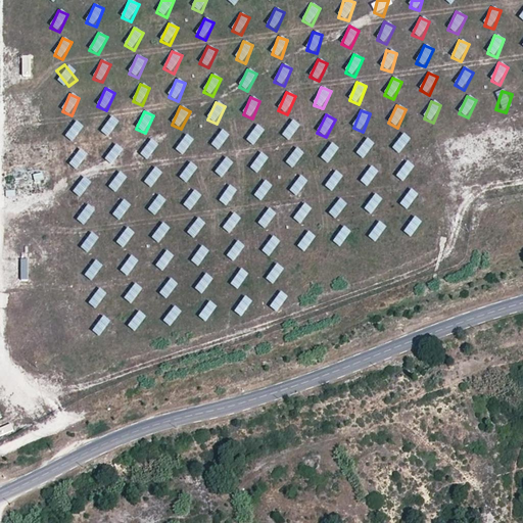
[(109,115),(101,134),(110,138),(119,121),(109,115)]
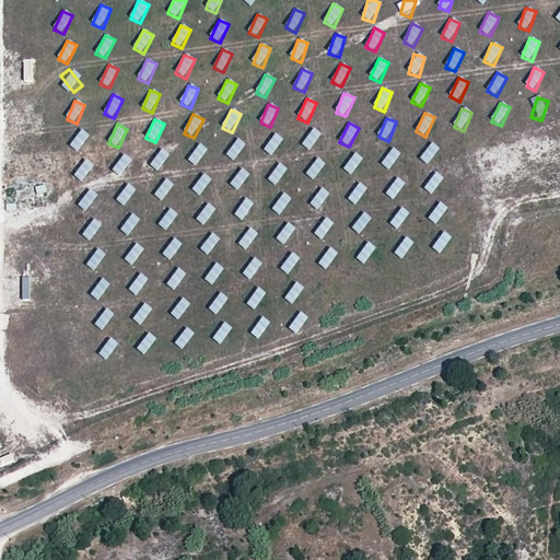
[(302,148),(312,152),(321,132),(311,128),(302,148)]
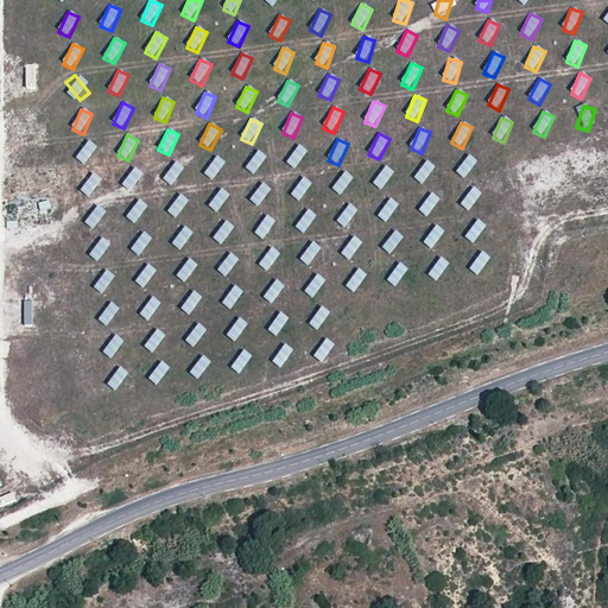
[(88,166),(96,146),(86,141),(76,162),(88,166)]
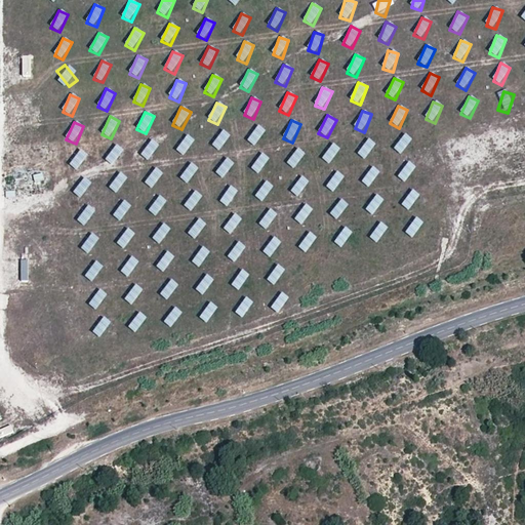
[(247,143),(256,147),(265,129),(255,125),(247,143)]
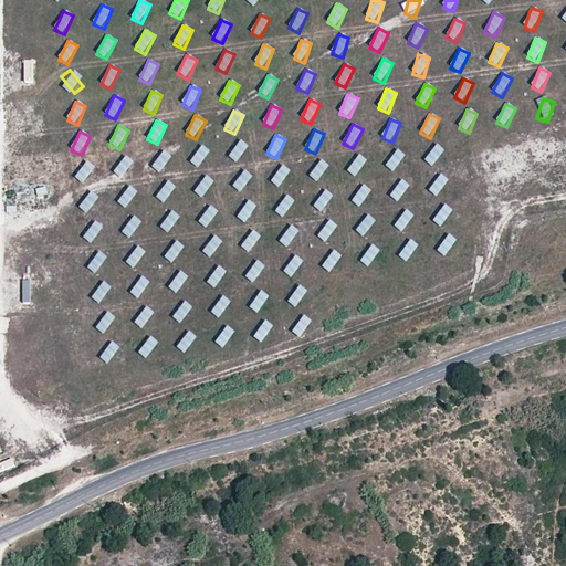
[(239,164),(248,145),(238,140),(229,159),(239,164)]
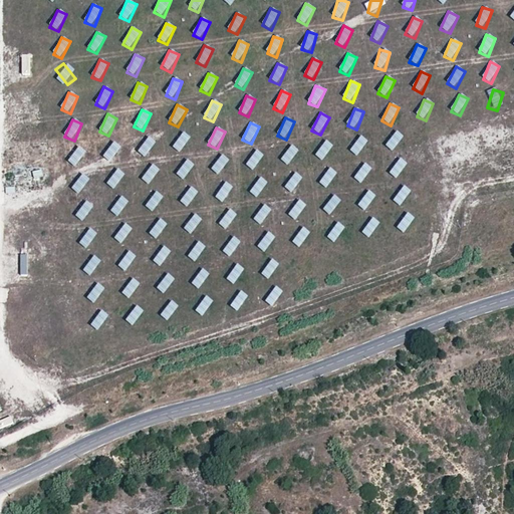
[(386,149),(395,153),(403,136),(394,132),(386,149)]
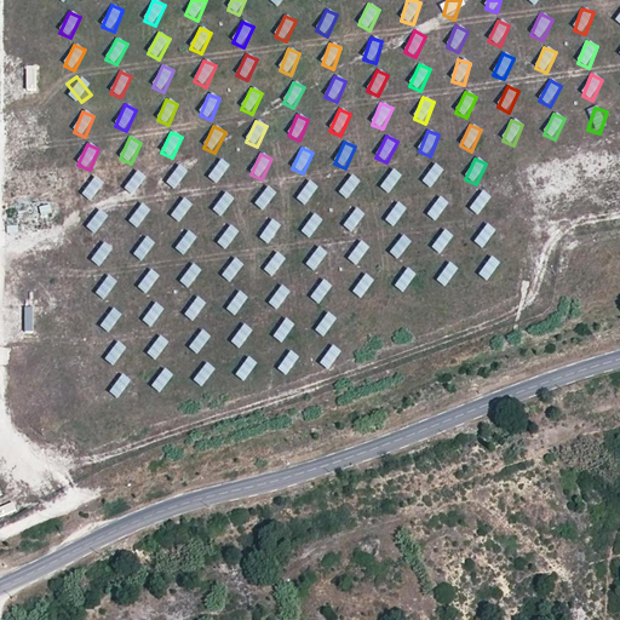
[(219,185),(228,165),(217,160),(208,182),(219,185)]
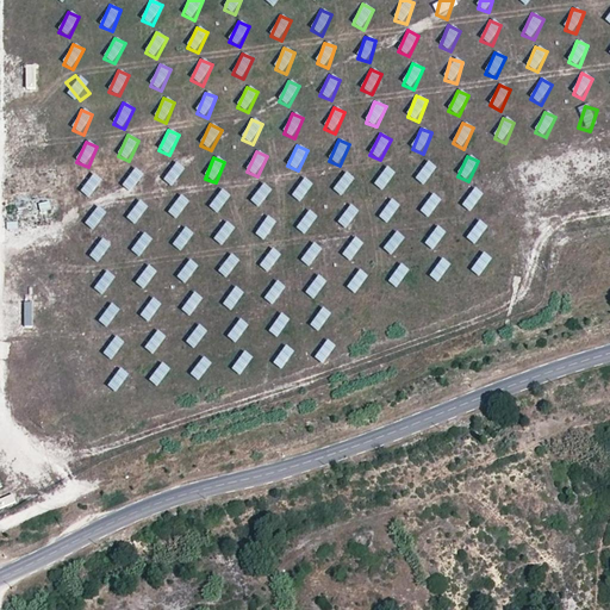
[(416,181),(427,186),(436,166),(425,161),(416,181)]
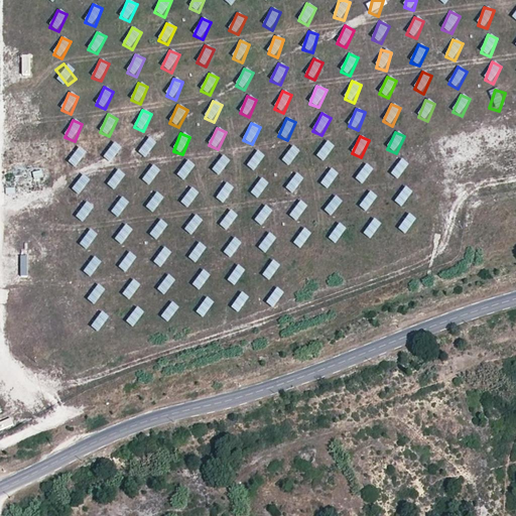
[(138,154),(147,159),(156,142),(147,137),(138,154)]
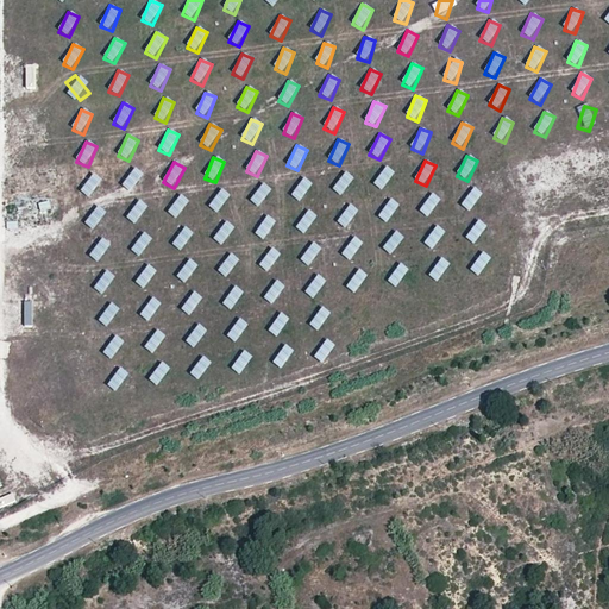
[(384,192),(394,171),(383,167),(374,187),(384,192)]
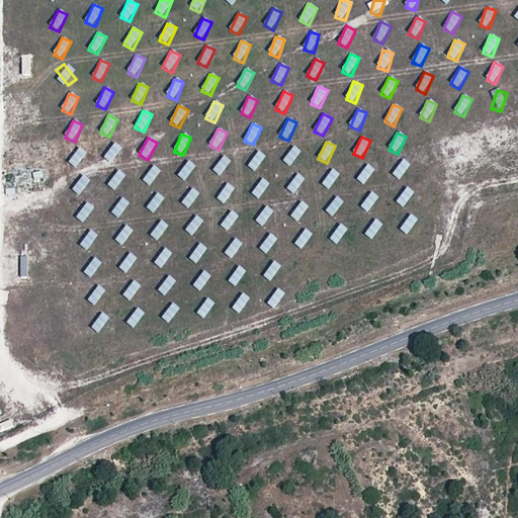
[(114,164),(120,146),(110,143),(104,161),(114,164)]
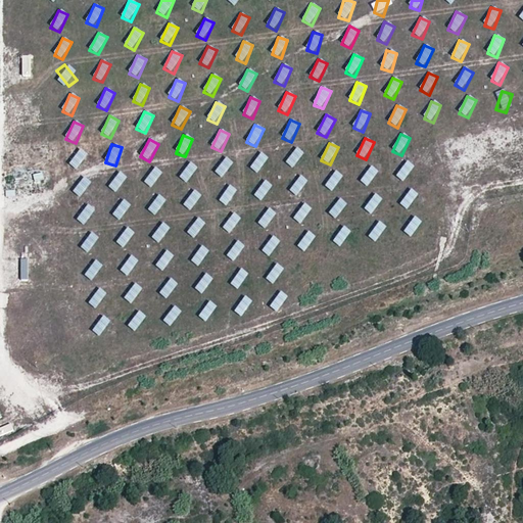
[(286,165),(295,170),(302,151),(294,148),(286,165)]
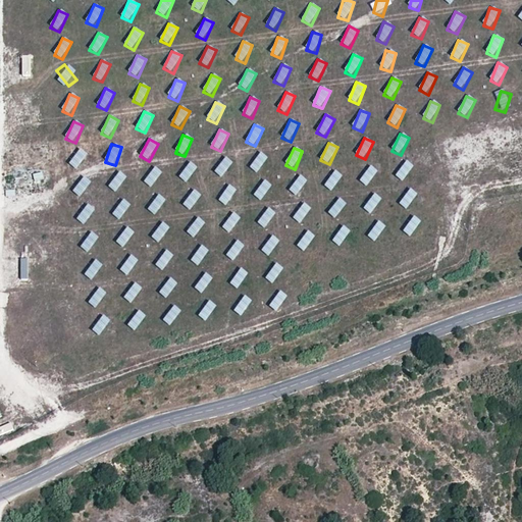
[(79,149),(68,165),(77,170),(87,154),(79,149)]
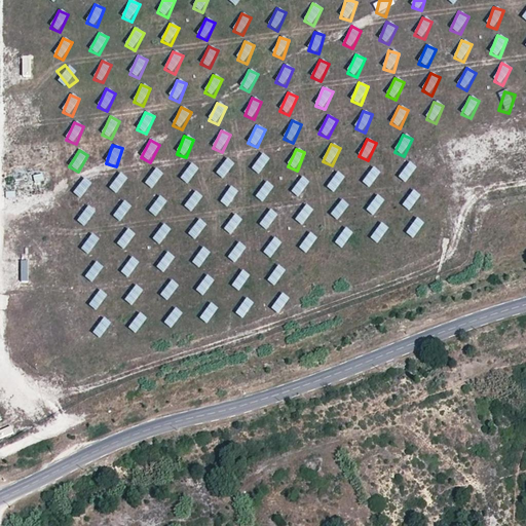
[(261,153),(252,171),(260,176),(269,158),(261,153)]
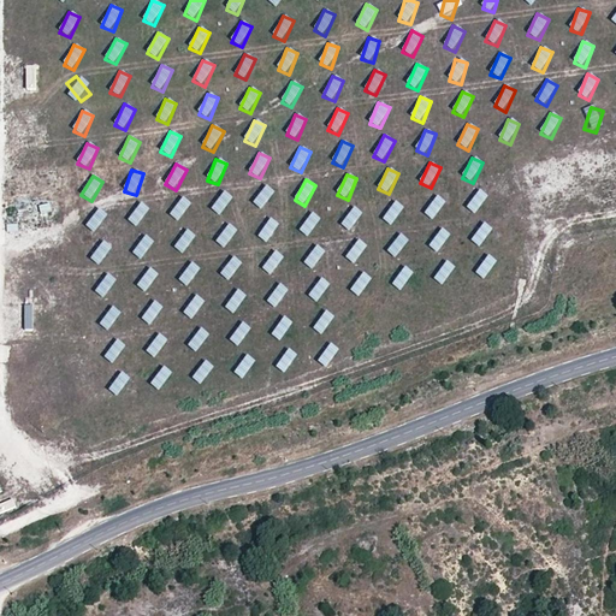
[(253,206),(264,212),(274,190),(264,185),(253,206)]
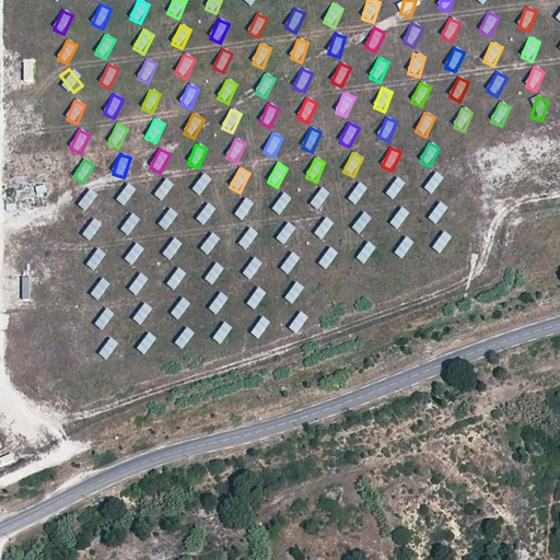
[(424,191),(434,196),(443,177),(433,173),(424,191)]
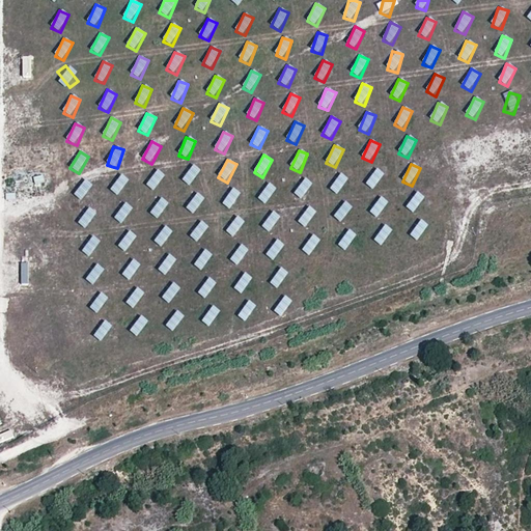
[(183,183),(192,187),(199,169),(190,165),(183,183)]
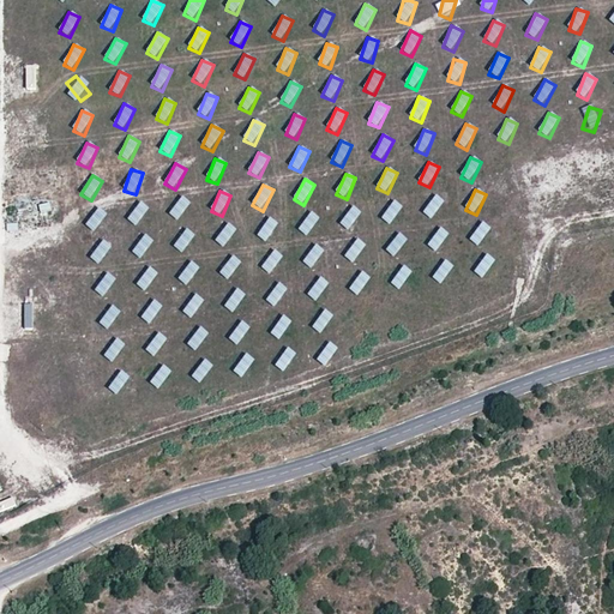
[(434,221),(444,200),(432,196),(423,216),(434,221)]
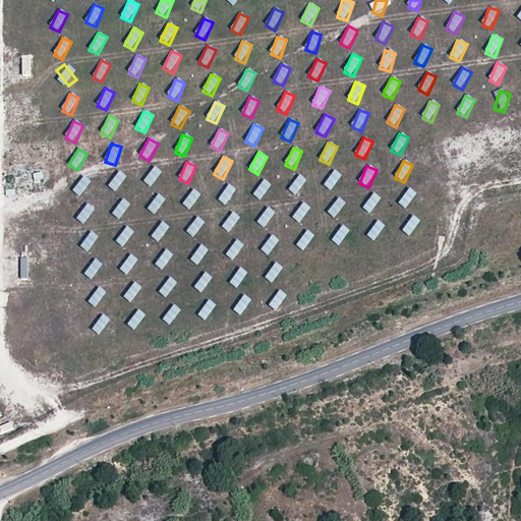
[(143,184),(153,188),(161,171),(152,167),(143,184)]
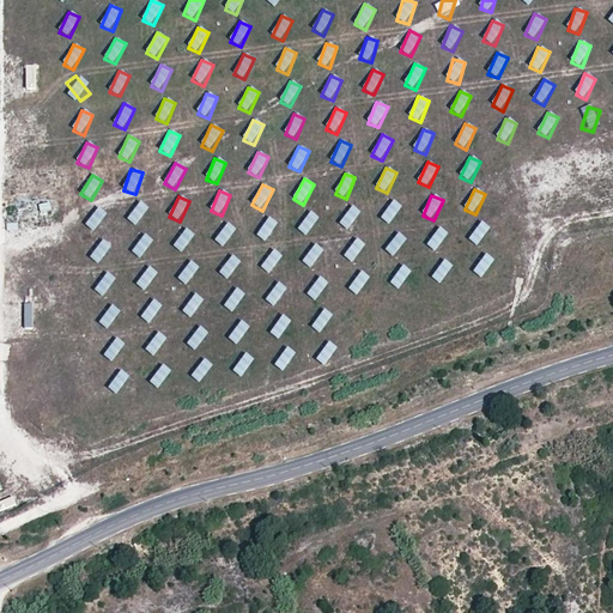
[(390,200),(381,220),(392,225),(401,205),(390,200)]
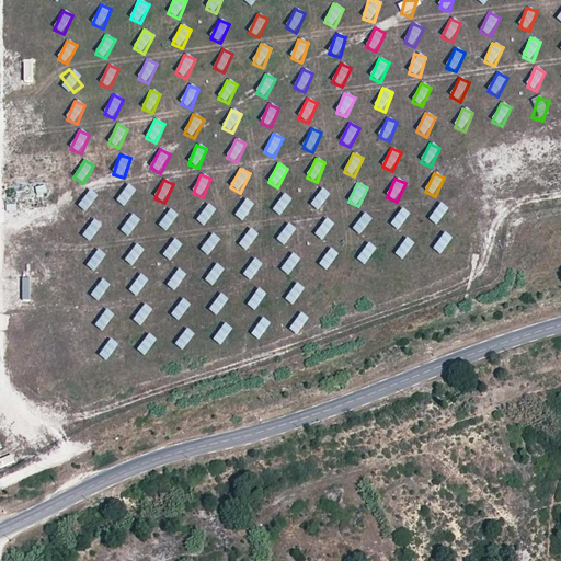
[(127,208),(136,190),(126,184),(116,203),(127,208)]
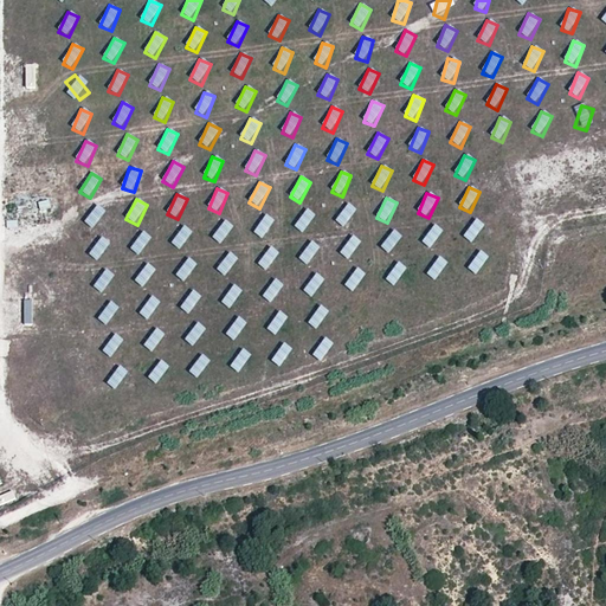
[(346,229),(356,208),(346,204),(336,224),(346,229)]
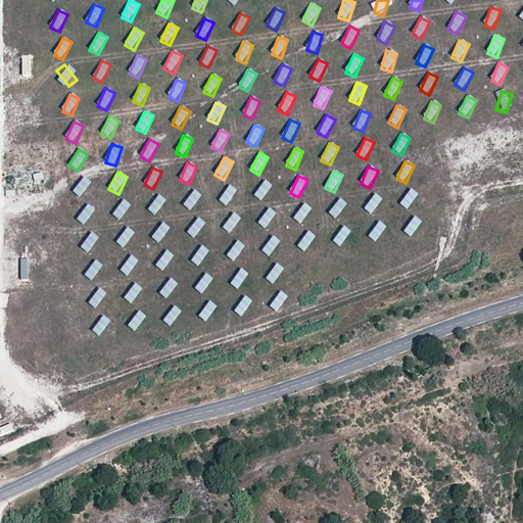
[(83,199),(90,181),(81,177),(73,195),(83,199)]
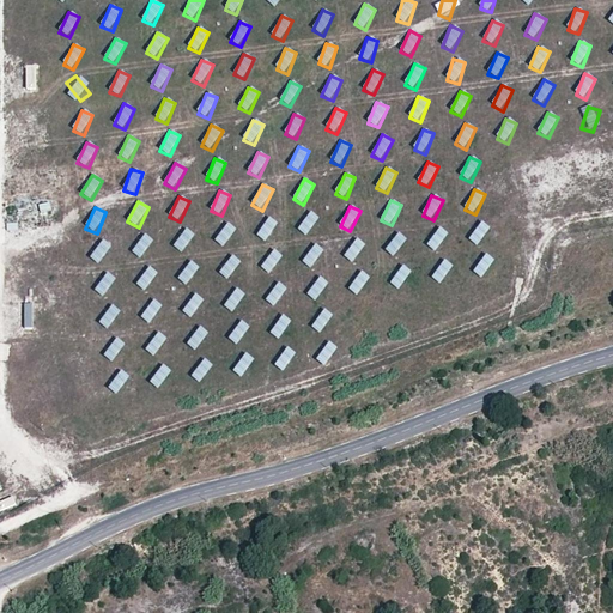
[(308,212),(298,232),(309,237),(319,217),(308,212)]
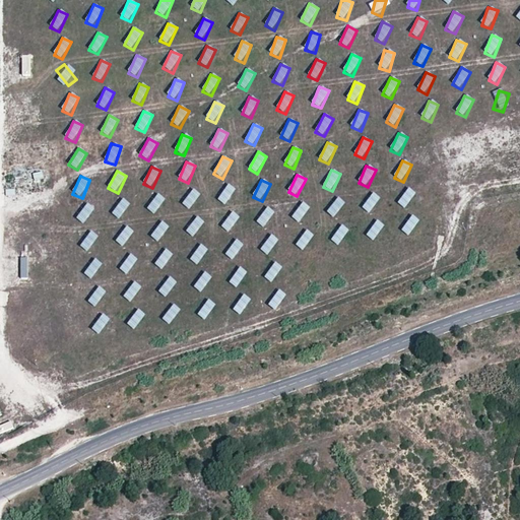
[(228,206),(235,188),(225,185),(218,202),(228,206)]
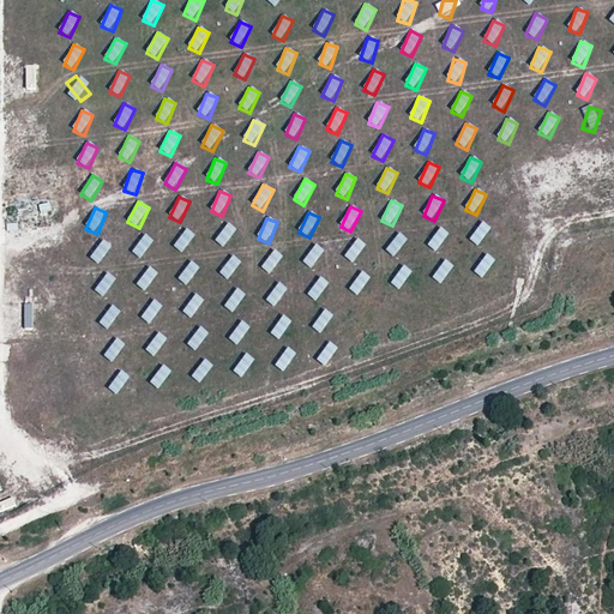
[(477,222),(470,244),(481,248),(489,226),(477,222)]
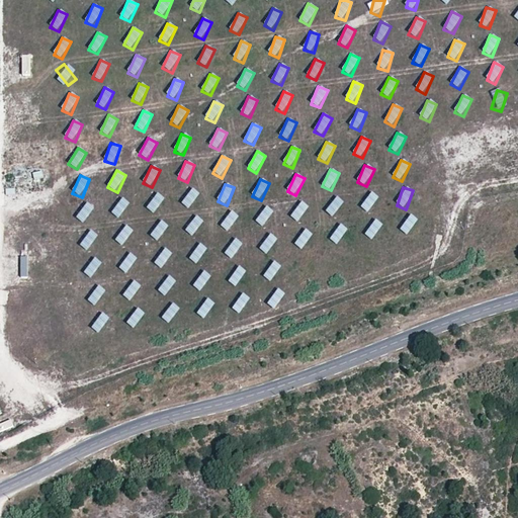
[(191,210),(199,193),(189,188),(181,205),(191,210)]
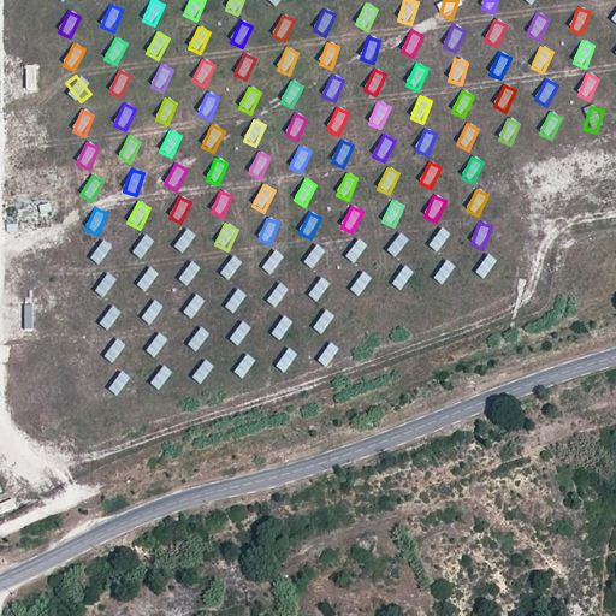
[(439,254),(450,235),(439,229),(428,249),(439,254)]
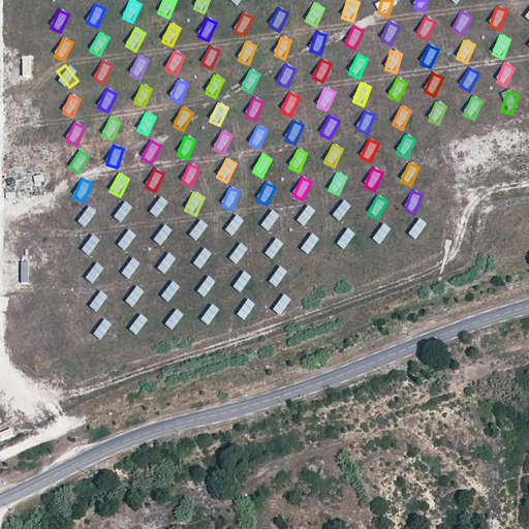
[(150,215),(159,219),(166,201),(157,197),(150,215)]
